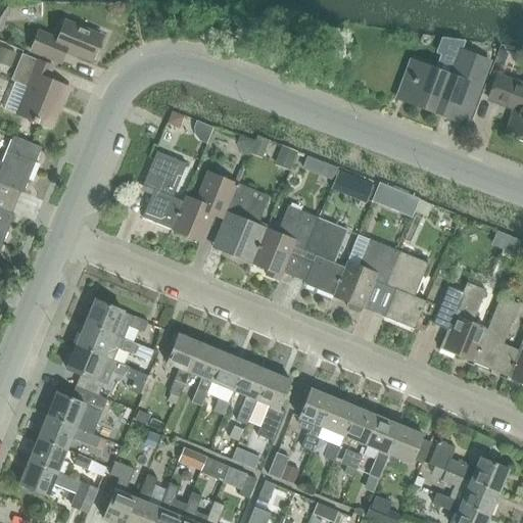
[(60,64),(65,51),(91,61),(101,37),(66,21),(58,41),(40,33),(32,52),(60,64)]
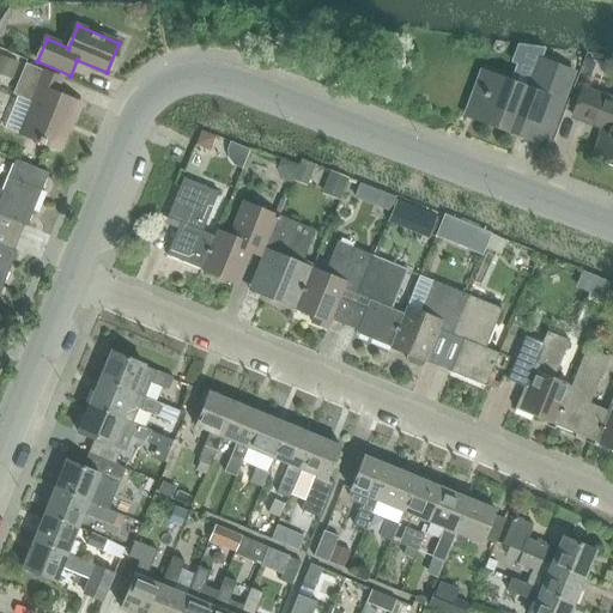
[(0,56),(0,72),(11,77),(17,64),(0,56)]
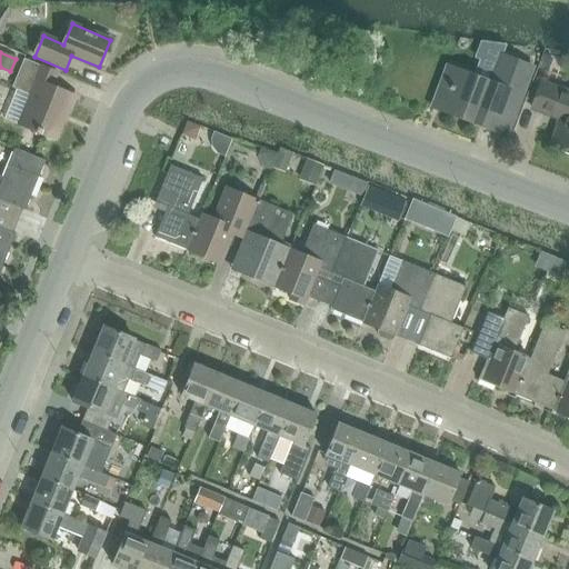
[(545,56),(540,67),(548,69),(552,59),(545,56)]
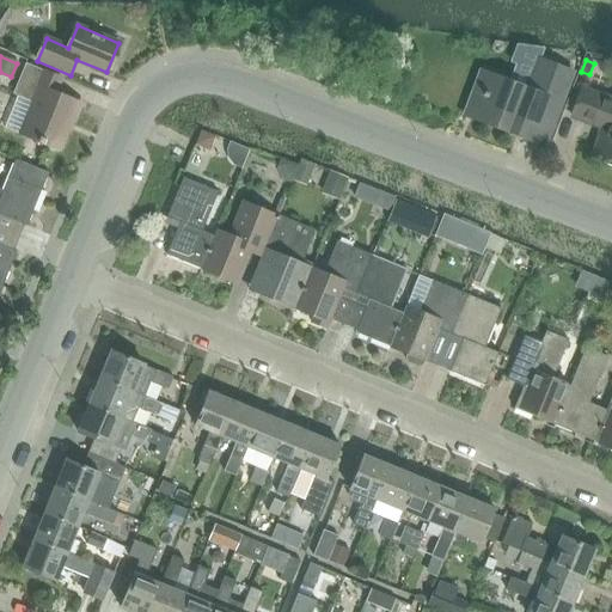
[(56,93),(62,80),(25,66),(14,96),(17,97),(5,128),(61,151),(73,121),(77,122),(84,104),(56,93)]
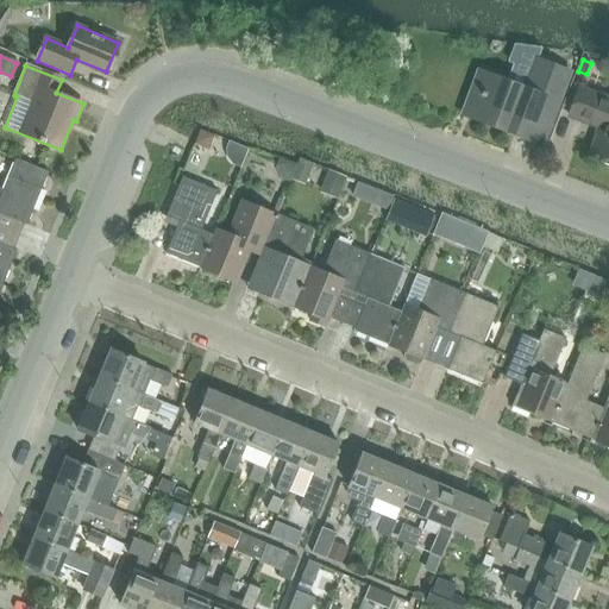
[(525,85),(475,66),(458,108),(534,138),(554,85),(529,74),(525,85)]
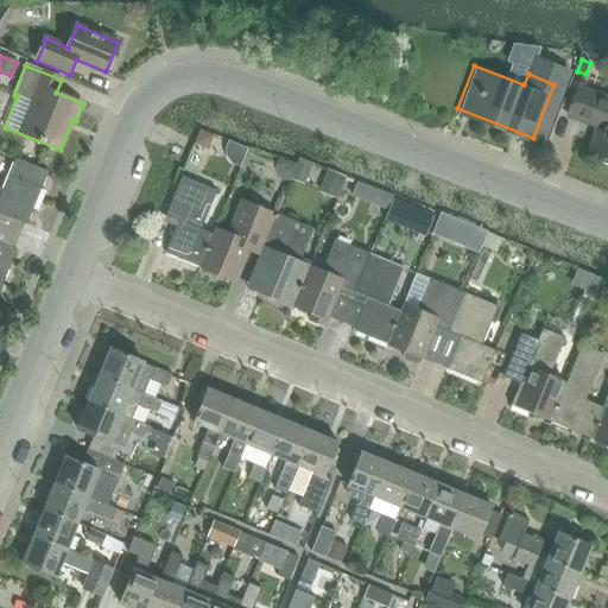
[(599,130),(589,156),(607,163),(607,101),(578,90),(568,118),(599,130)]
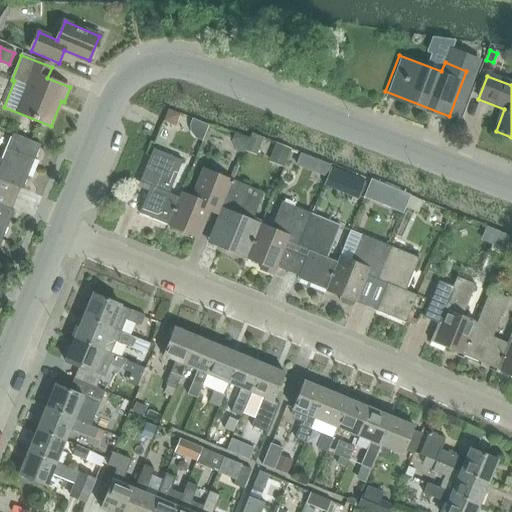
[(168,110),(163,122),(171,125),(177,122),(180,114),(168,110)]
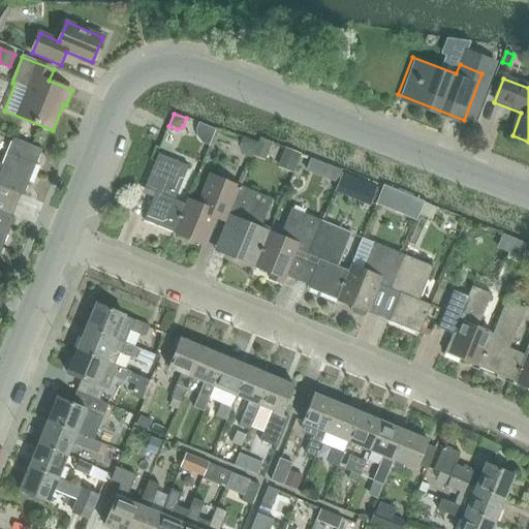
[(2,164),(0,162),(0,185),(24,195),(42,150),(13,137),(2,164)]
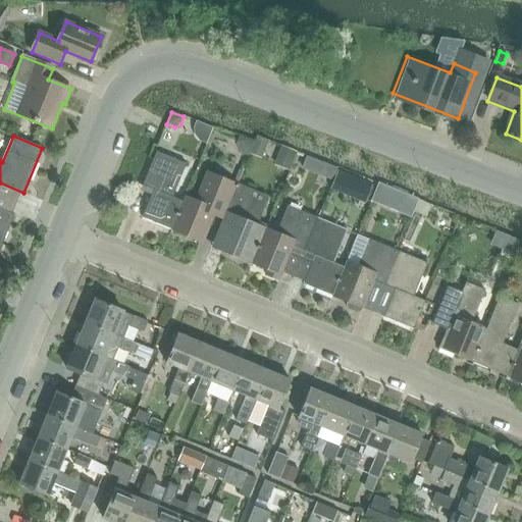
[(256,140),(251,152),(262,156),(268,140),(257,136),(256,140)]
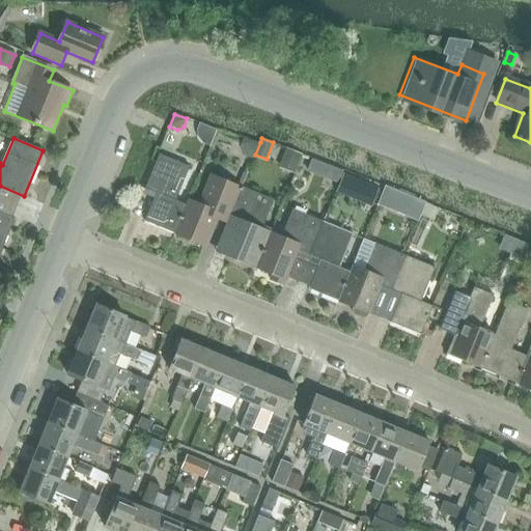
[(287,148),(280,168),(294,173),(301,155),(290,150),(287,148)]
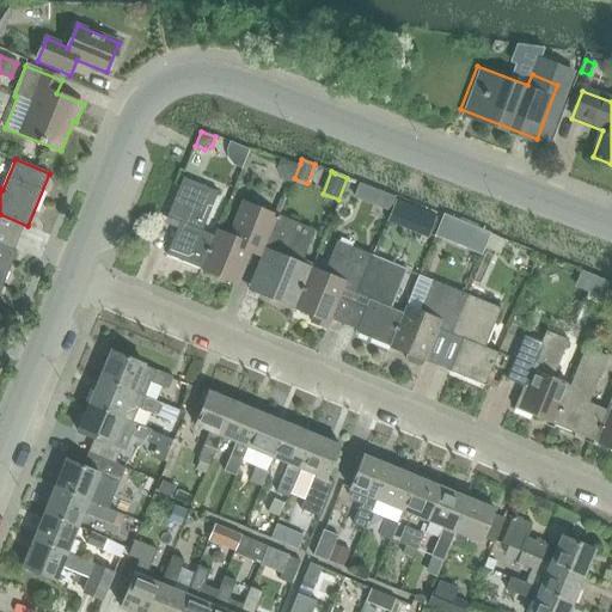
[(179,225),(166,256),(201,270),(215,237),(203,232),(219,194),(184,179),(167,219),(179,225)]
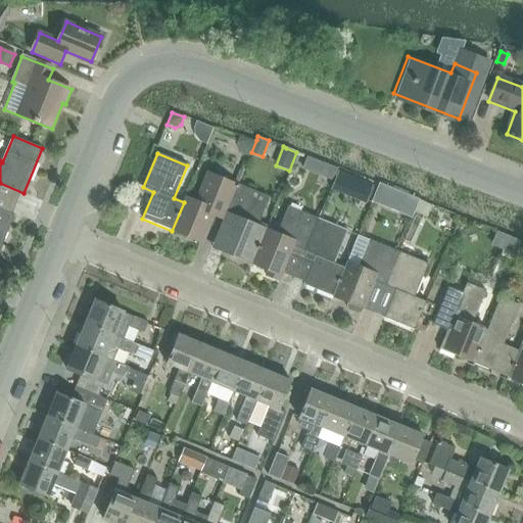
[(325,162),(318,180),(332,185),(338,170),(339,169),(327,163),(325,162)]
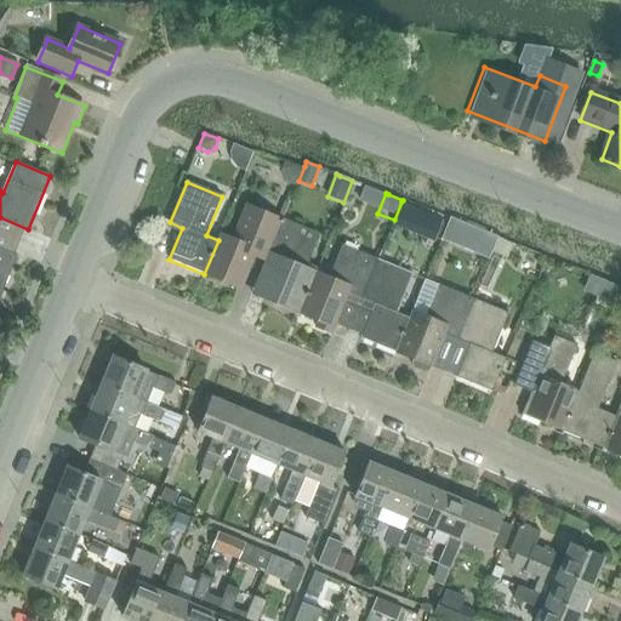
[(394,220),(394,221),(436,238),(443,218),(402,201),(394,220)]
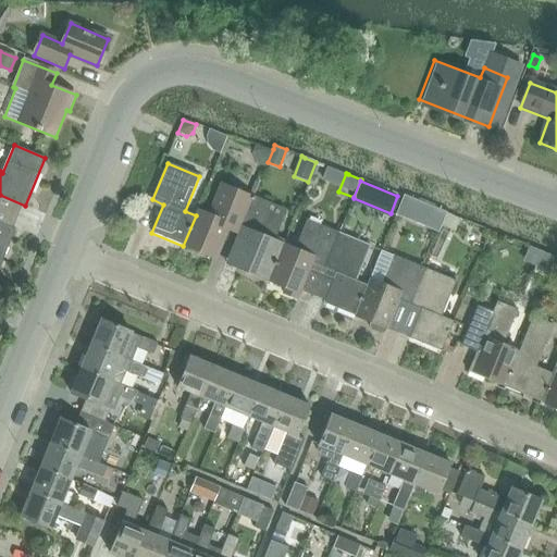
[(183,246),(214,259),(225,231),(237,235),(252,198),(222,185),(210,214),(198,210),(196,215),(183,246)]
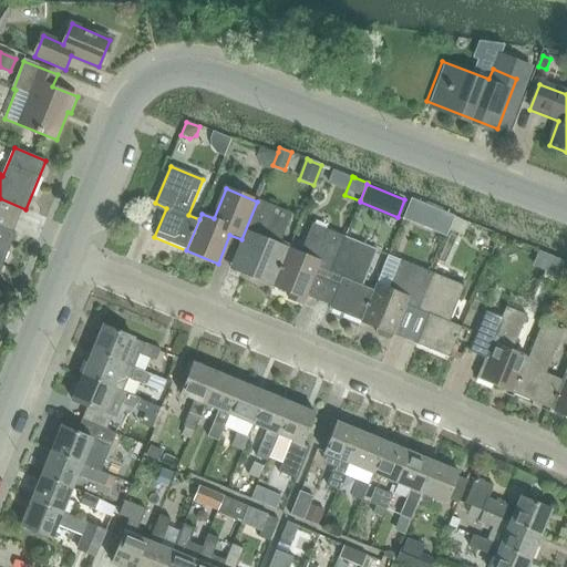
[(241,272),(274,286),(286,255),(289,248),(290,245),(279,240),(289,215),(257,202),(241,239),(230,268),(241,272)]
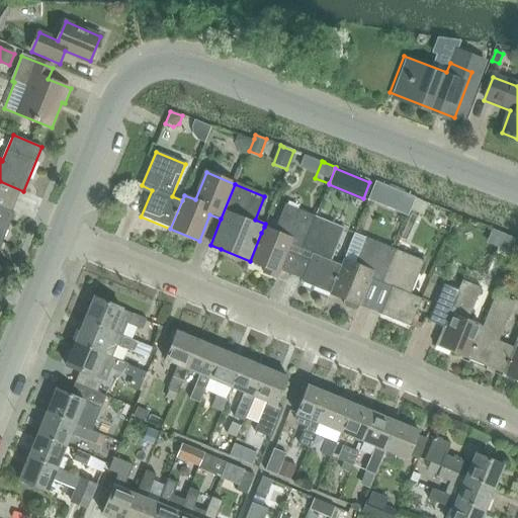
[(391,189),(384,204),(409,214),(411,209),(415,199),(391,189)]
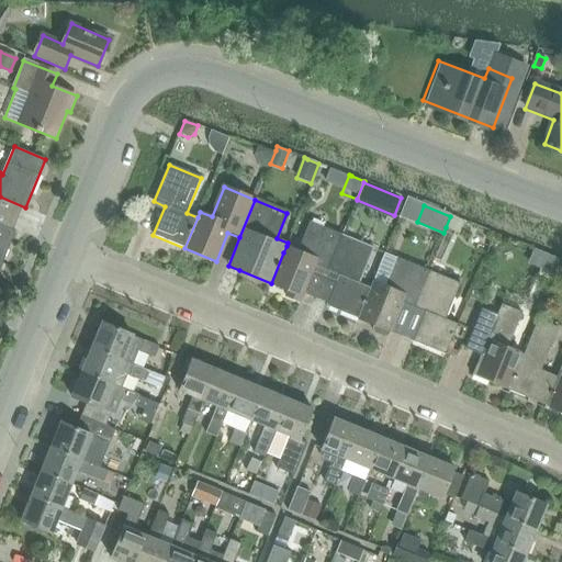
[(450,216),(446,227),(459,233),(463,221),(451,216),(450,216)]
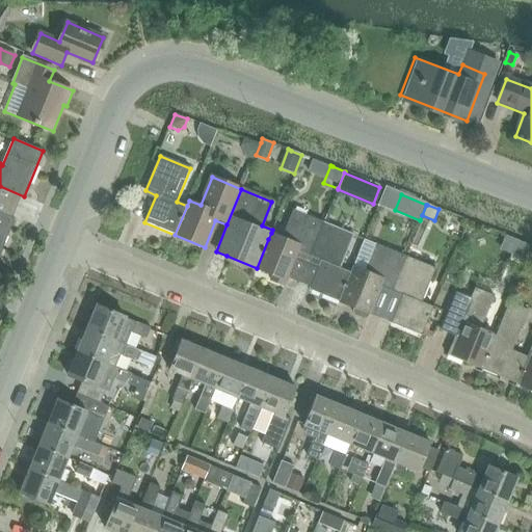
[(257,268),(271,274),(269,280),(284,286),(288,276),(297,254),(309,258),(323,222),(293,211),(282,237),(271,233),(268,239),(257,268)]
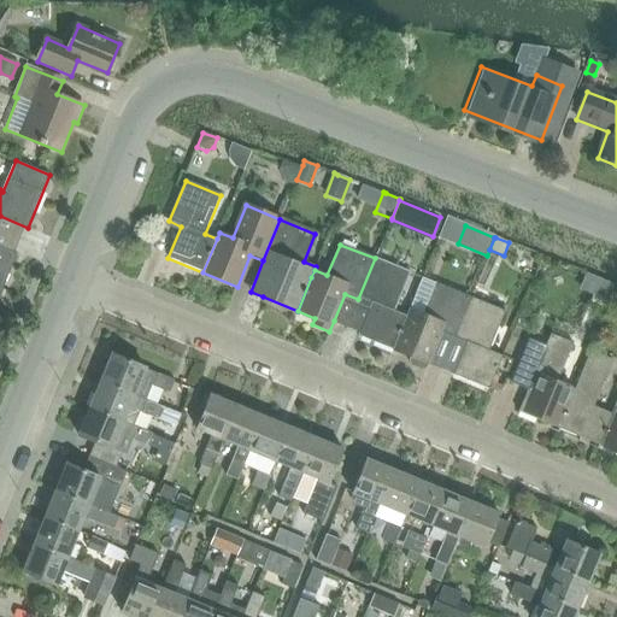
[(0,288),(4,289),(18,254),(0,246),(0,288)]
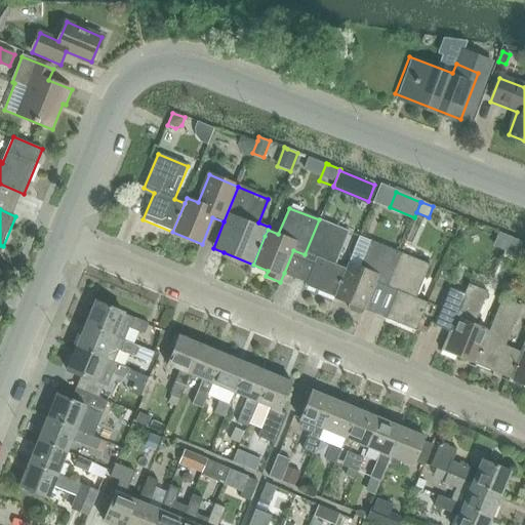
[(316,259),(305,286),(334,297),(346,269),(336,266),(350,233),(319,219),(305,254),(316,259)]
